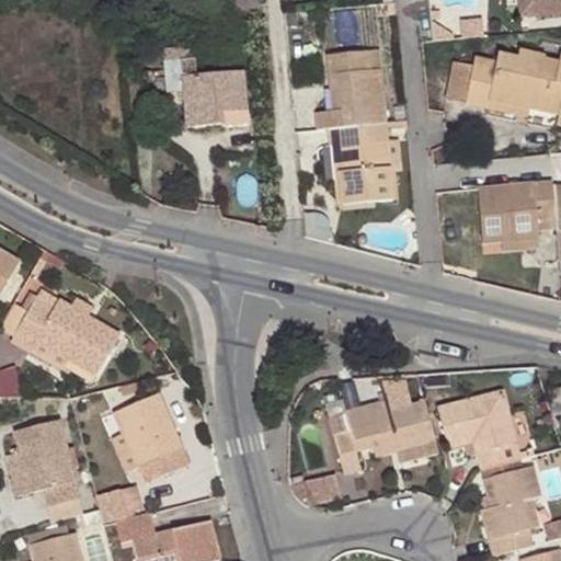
[(258,8),(256,0),(202,0),(203,14),(258,8)]
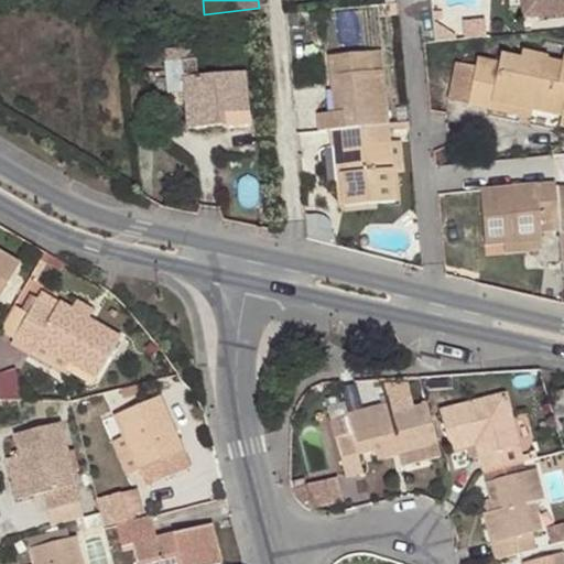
[(563,14),(563,0),(519,0),(521,19),(563,14)]
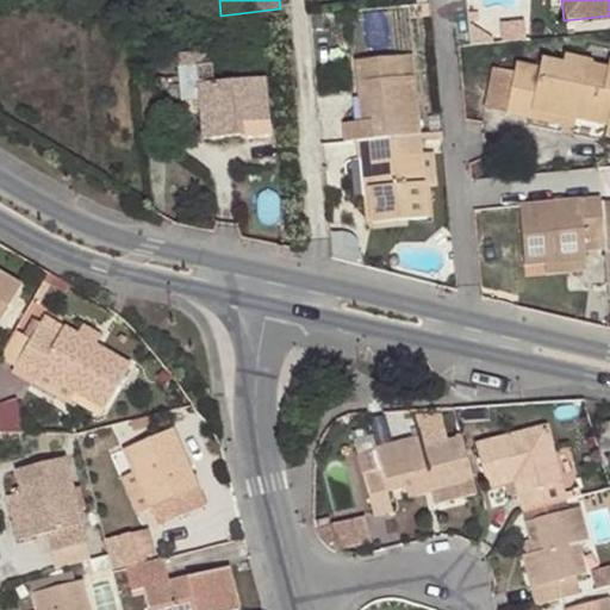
[(429,2),(419,4),(421,17),(430,16),(429,2)]
